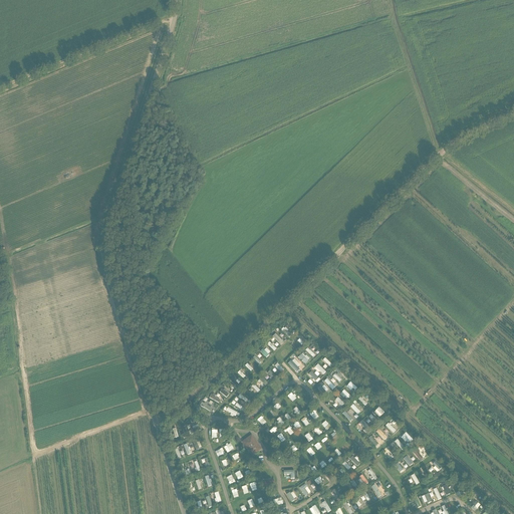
[(172,333),(168,343),(172,345),(174,338),(180,341),(181,337),(172,333)]
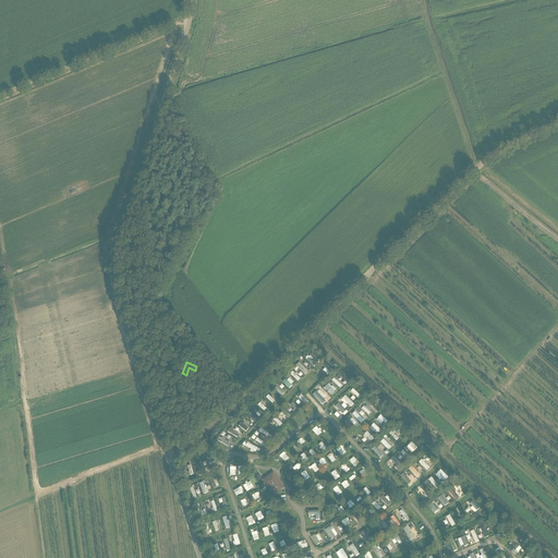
[(327,363),(324,366),(326,368),(323,371),(327,375),(332,371),(327,363)]
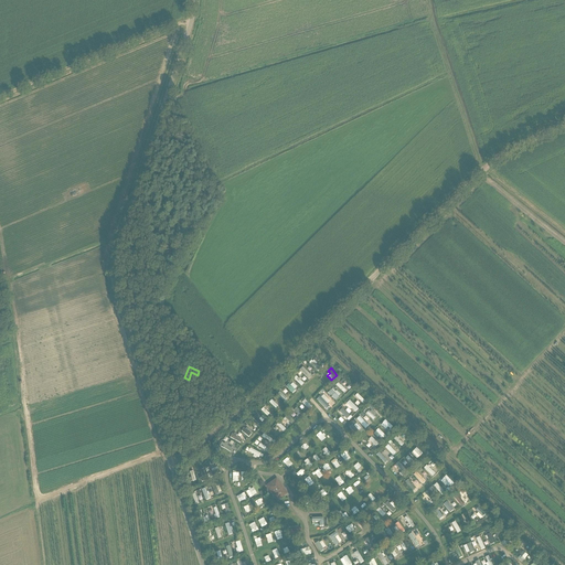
[(301,371),(309,380),(312,377),(305,369),(301,371)]
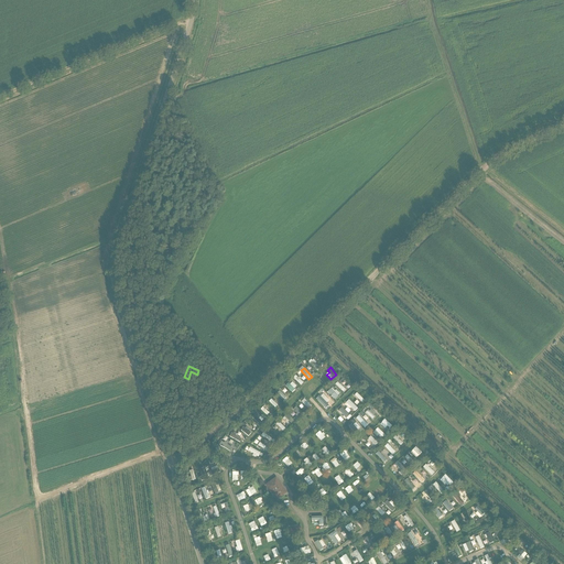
[(294,389),(296,387),(293,382),(288,388),(292,393),(295,390),(294,389)]
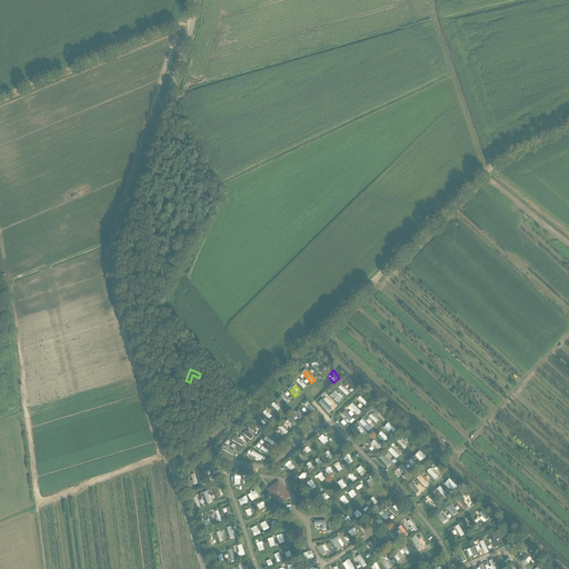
[(340,386),(338,388),(346,396),(349,392),(340,386)]
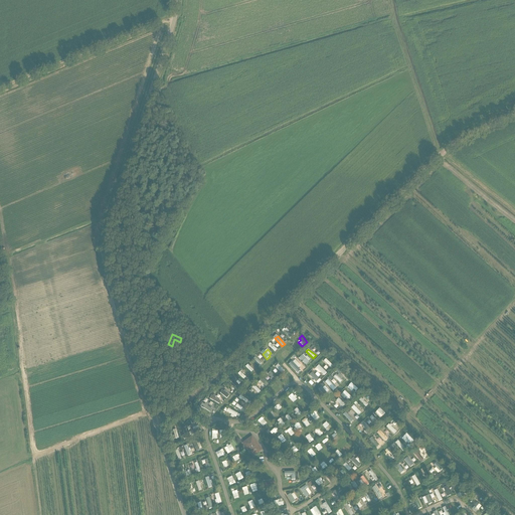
[(305,365),(309,362),(303,354),(299,357),(305,365)]
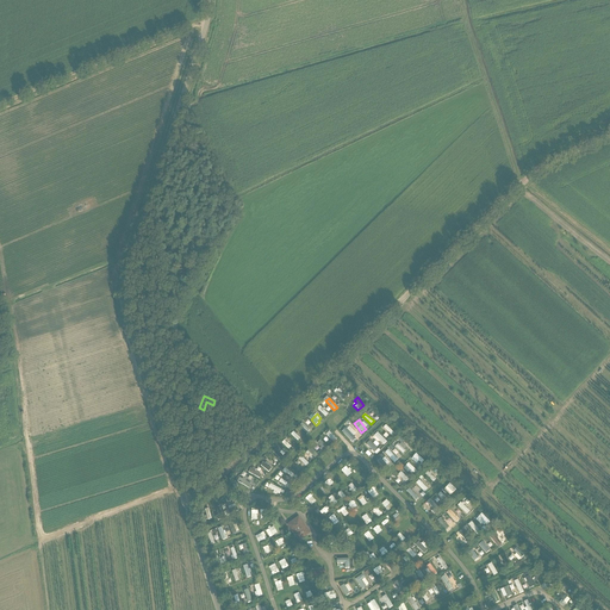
[(386,424),(384,428),(392,436),(394,434),(386,424)]
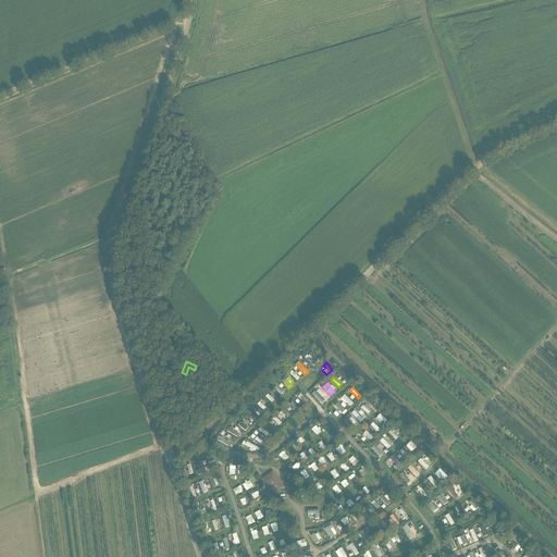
[(305,404),(308,400),(300,394),(297,397),(305,404)]
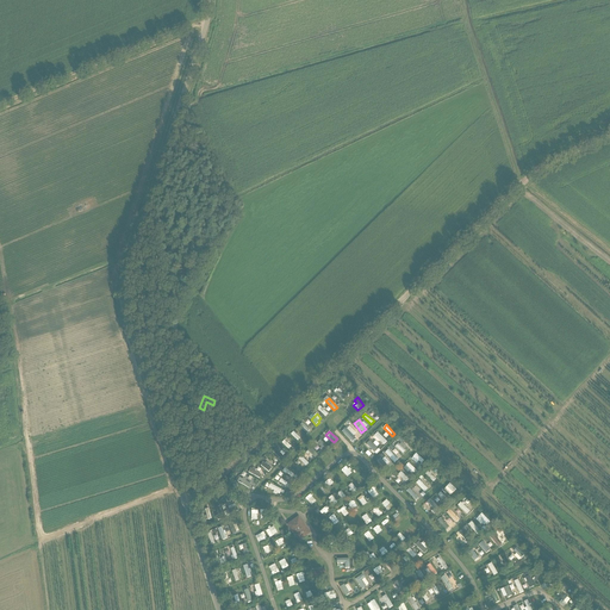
[(384,446),(387,442),(378,433),(373,436),(384,446)]
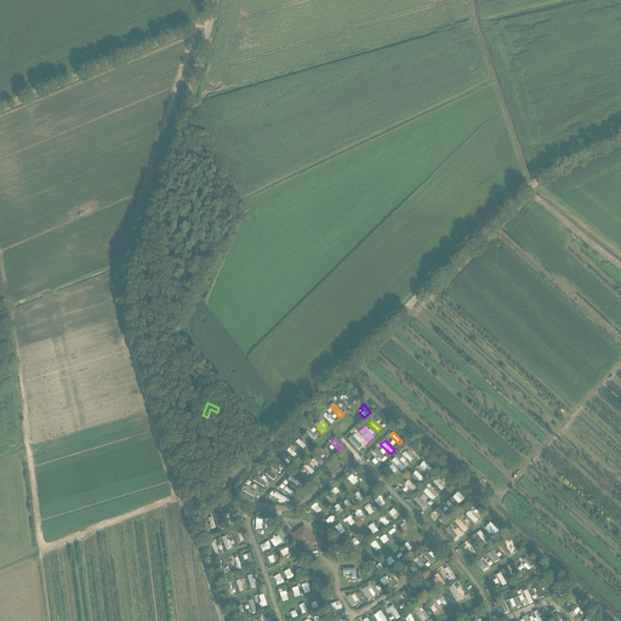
[(329,459),(334,455),(326,449),(323,453),(329,459)]
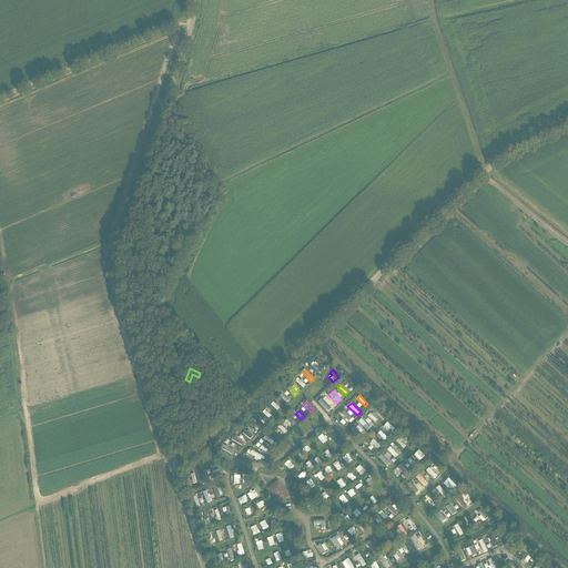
[(350,422),(353,418),(344,411),(341,414),(350,422)]
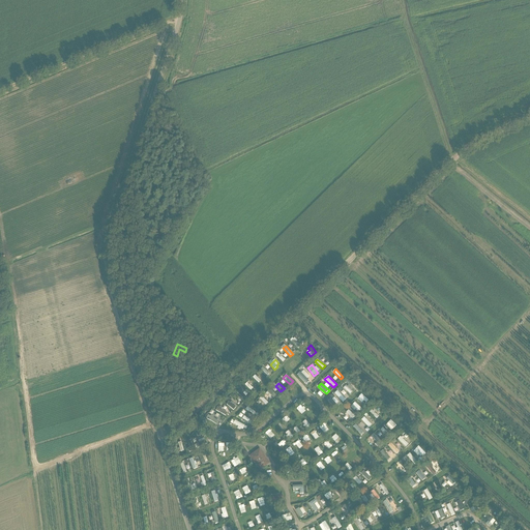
[(273,399),(276,396),(271,389),(265,393),(269,399),(272,396),(273,399)]
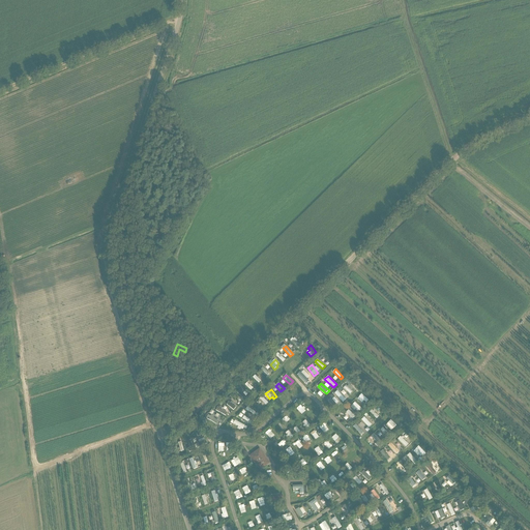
[(343,402),(346,400),(337,390),(334,393),(343,402)]
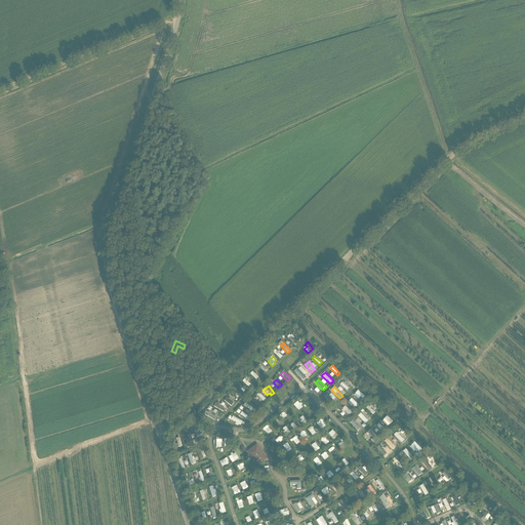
[(358,391),(354,395),(360,400),(364,396),(358,391)]
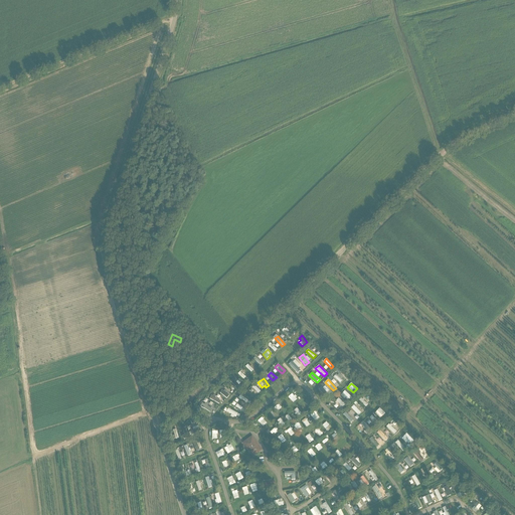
[(258,394),(261,391),(254,385),(248,391),(252,395),(256,392),(258,394)]
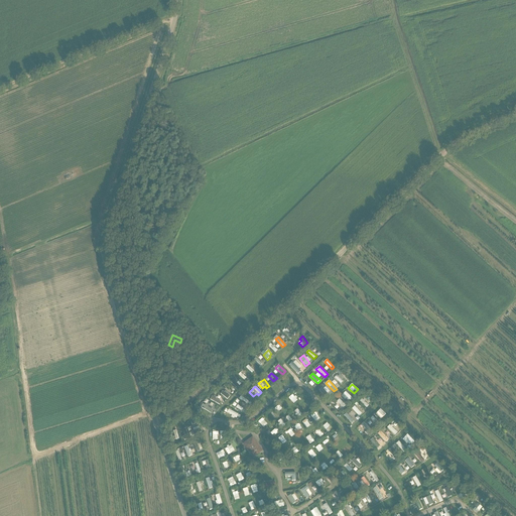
[(221,406),(226,398),(219,394),(217,398),(214,396),(211,400),(221,406)]
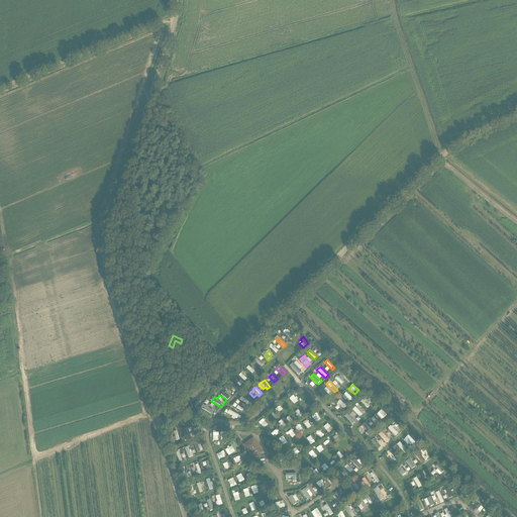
[(337,402),(339,404),(335,408),(338,411),(345,405),(340,400),(337,402)]
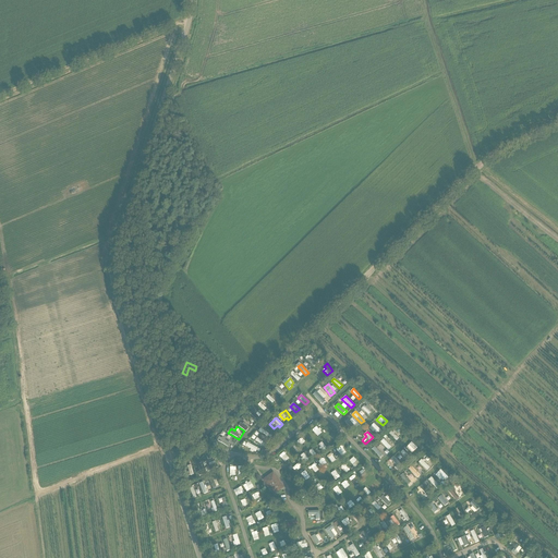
[(225,434),(219,443),(228,447),(232,439),(225,434)]
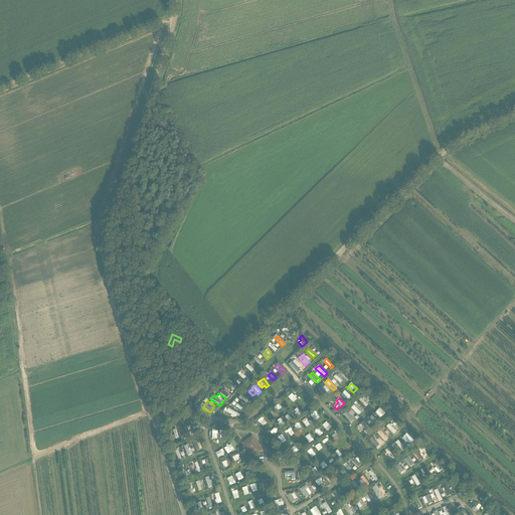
[(354,405),(351,407),(358,415),(361,412),(354,405)]
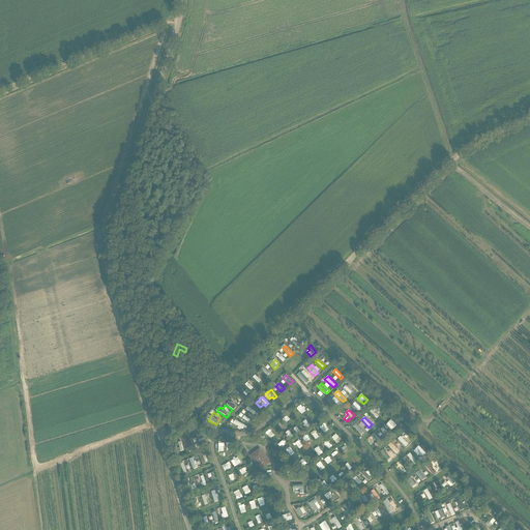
[(233,419),(231,422),(242,430),(244,427),(233,419)]
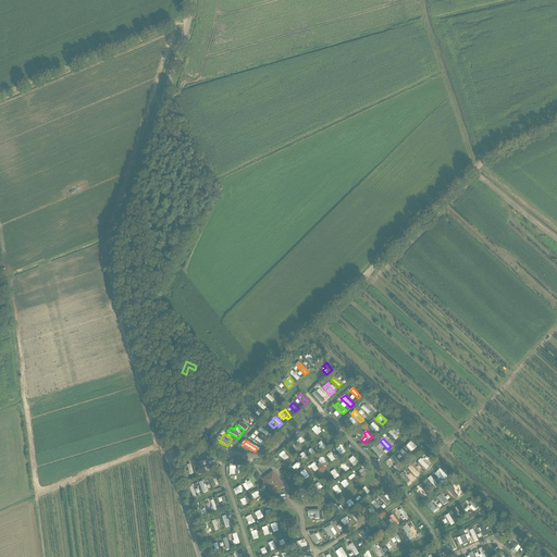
[(405,447),(411,453),(417,447),(410,441),(405,447)]
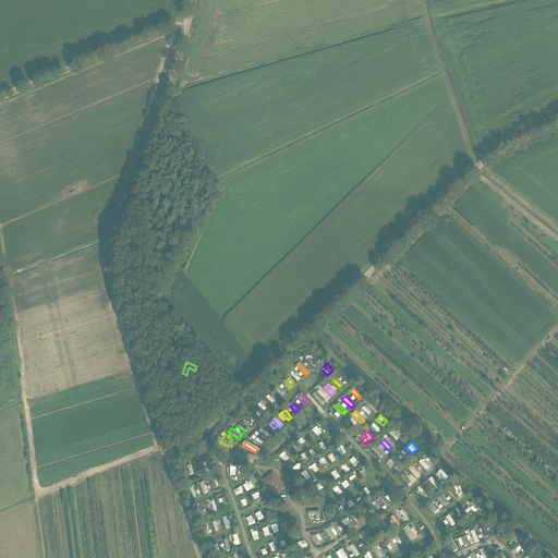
[(313,448),(308,452),(312,457),(317,452),(313,448)]
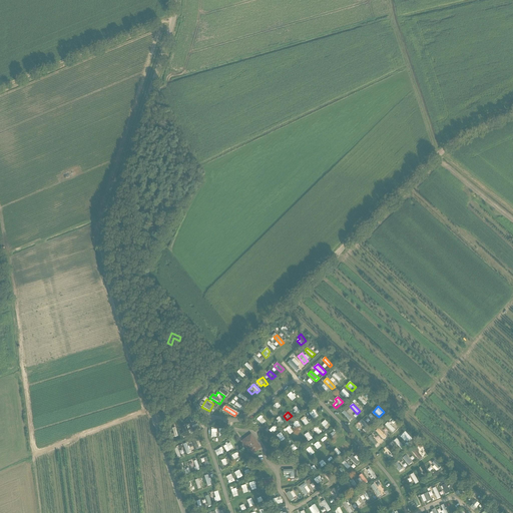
[(375,423),(377,420),(370,414),(368,416),(375,423)]
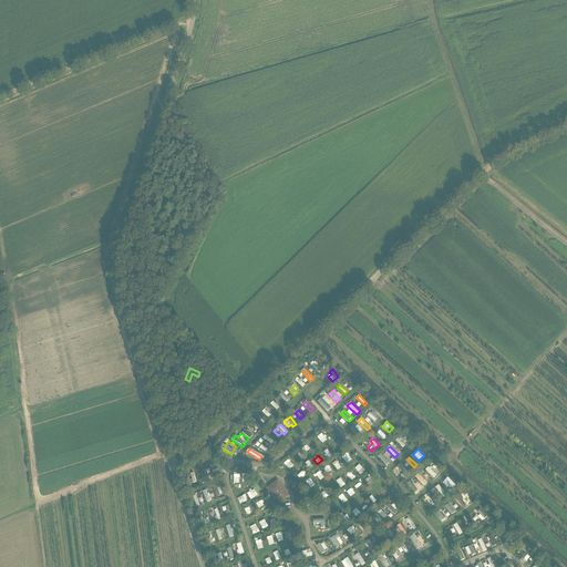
[(306,463),(308,466),(307,467),(309,471),(315,467),(309,461),(306,463)]
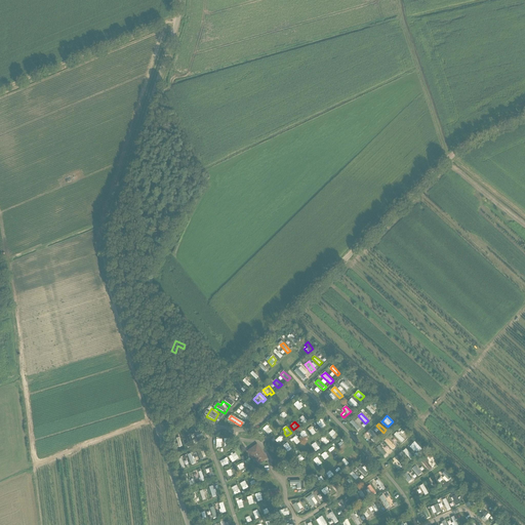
[(308,430),(312,436),(316,433),(311,427),(308,430)]
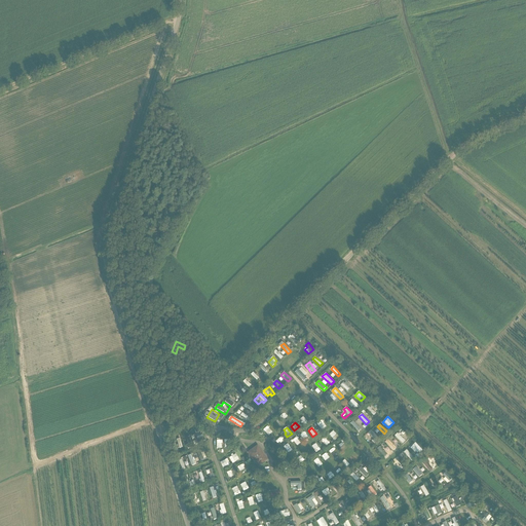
[(334,441),(339,438),(335,430),(330,434),(334,441)]
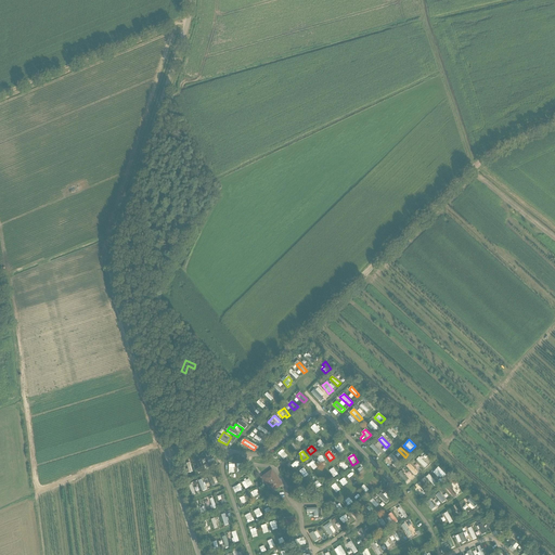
[(388,456),(397,465),(400,463),(391,454),(388,456)]
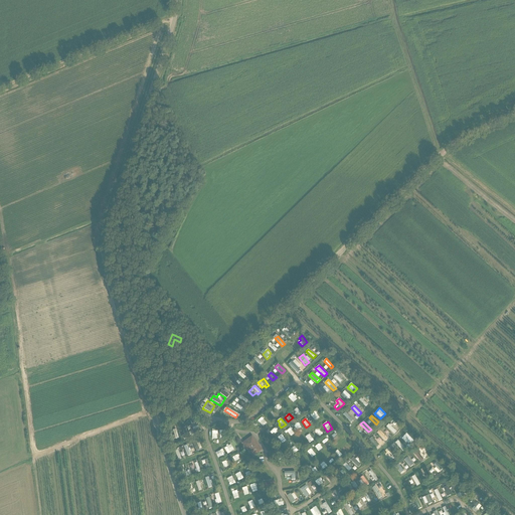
[(299,422),(294,425),(297,432),(302,428),(299,422)]
